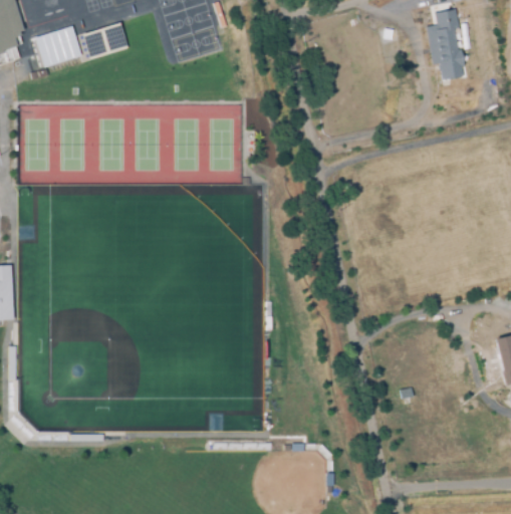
[(14,0),(24,30),(20,31),(21,35),(20,36),(22,43),(16,45),(19,58),(15,60),(0,64),(0,0),(14,0)]
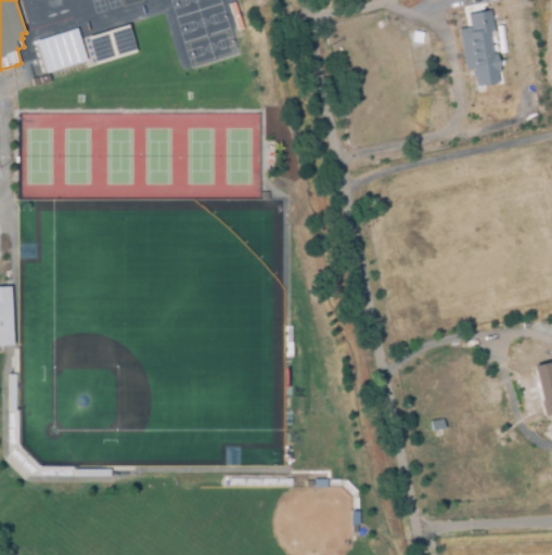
[(193,21),(226,11),(239,52),(207,62),(193,21)]
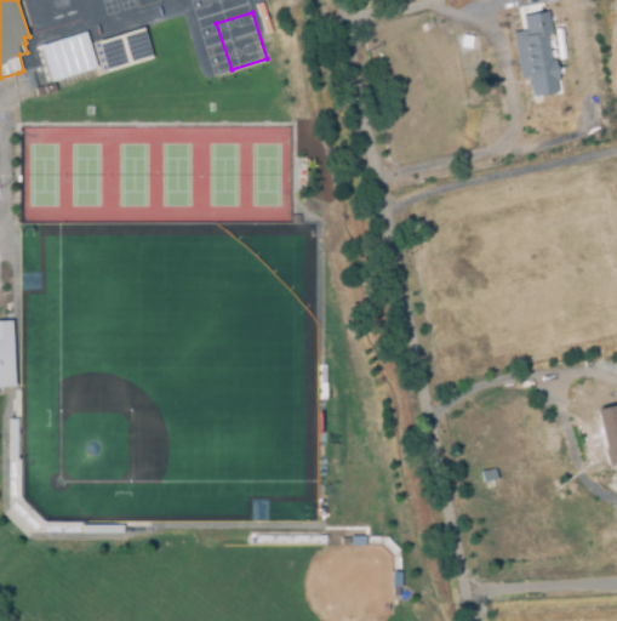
[(559,93),(552,32),(553,32),(550,12),(524,15),(526,30),(514,32),(520,79),(530,78),(532,96),(559,93)]
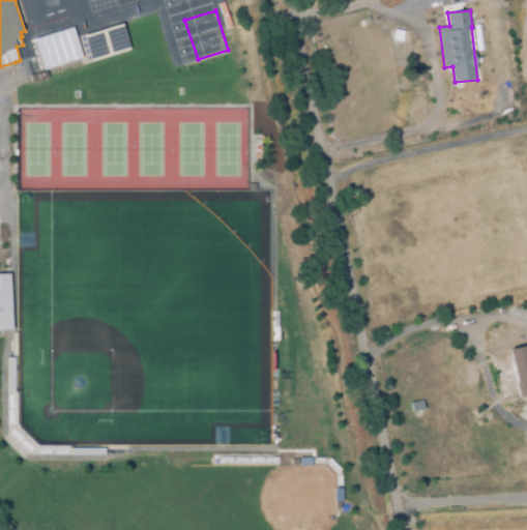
[(35,39),(75,27),(84,58),(46,69),(35,39)]
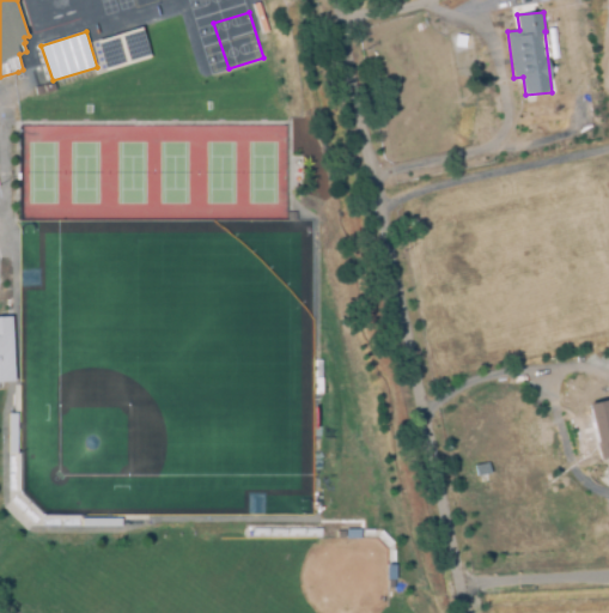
[(608,400),(589,404),(601,460),(608,459),(608,400)]
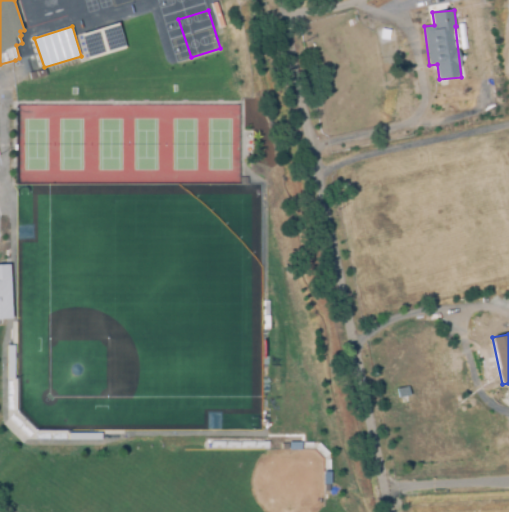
[(410,386),(412,395),(400,397),(398,388),(410,386)]
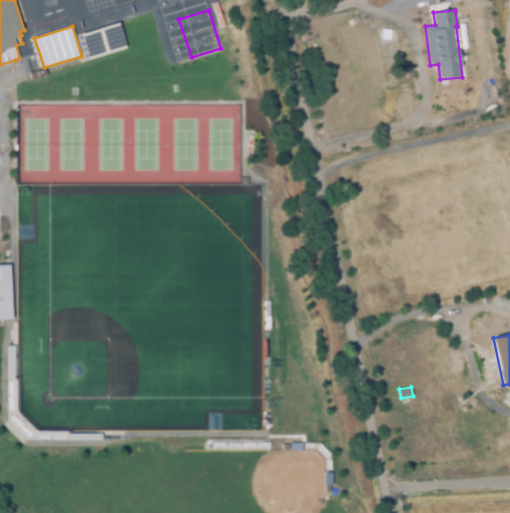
[(400,472),(398,460),(406,456),(409,469),(400,472)]
